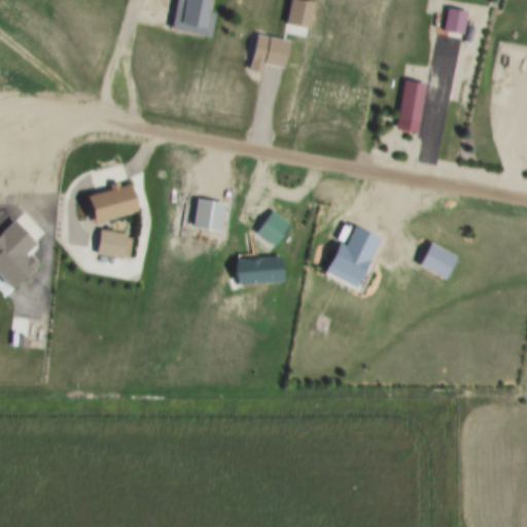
[(175,0),(211,0),(205,35),(171,29),(175,0)]
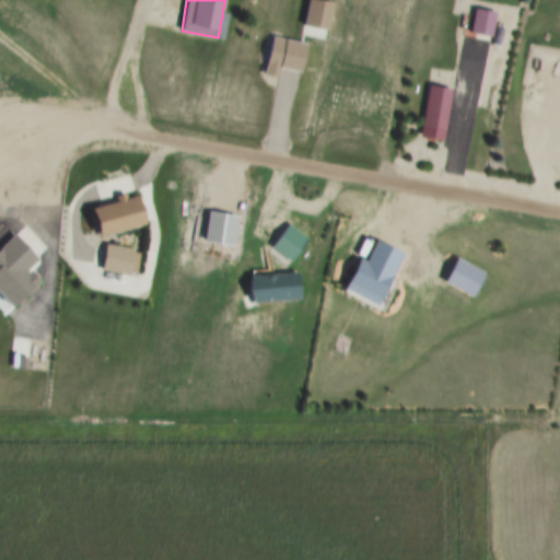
[(476,10),(497,13),(492,36),(471,33),(476,10)]
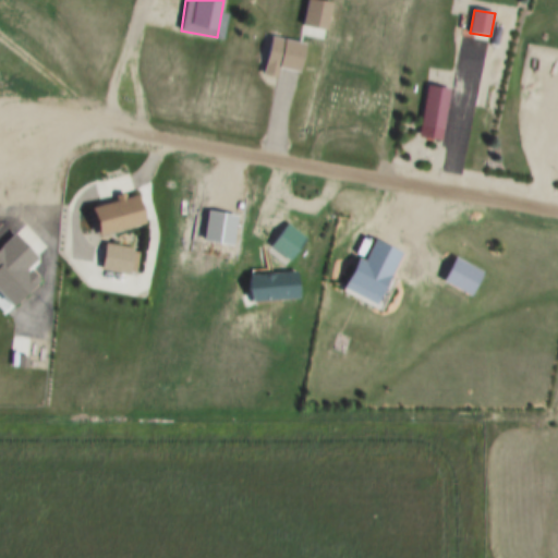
[(269,36),(306,43),(302,72),(280,68),(278,76),(263,74),(269,36)]
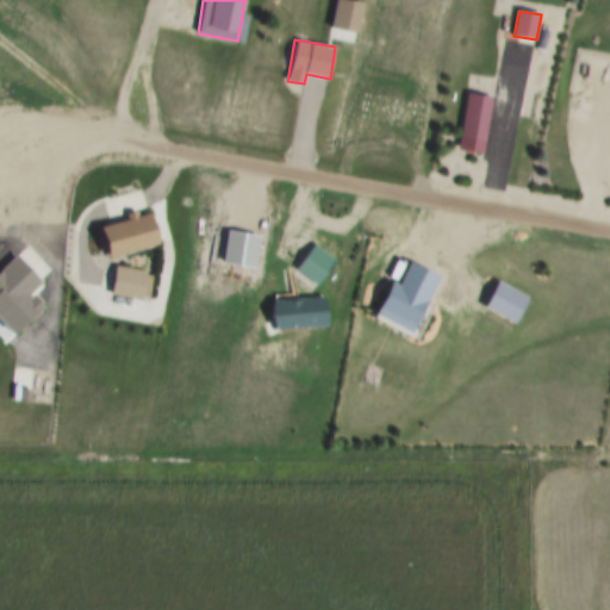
[(470,94),(493,99),(484,154),(460,149),(470,94)]
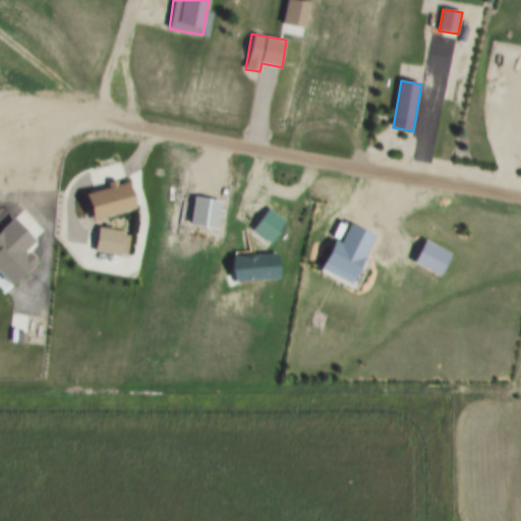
[(119,186),(129,183),(137,209),(95,221),(88,195),(110,189),(108,184),(118,181),(119,186)]
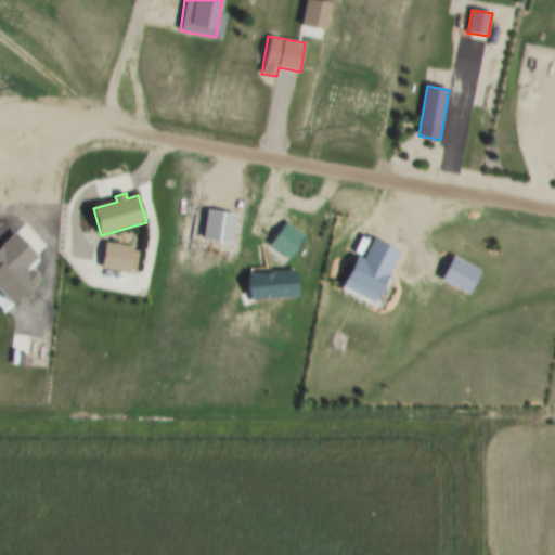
[(268,245),(285,222),(306,239),(288,260),(268,245)]
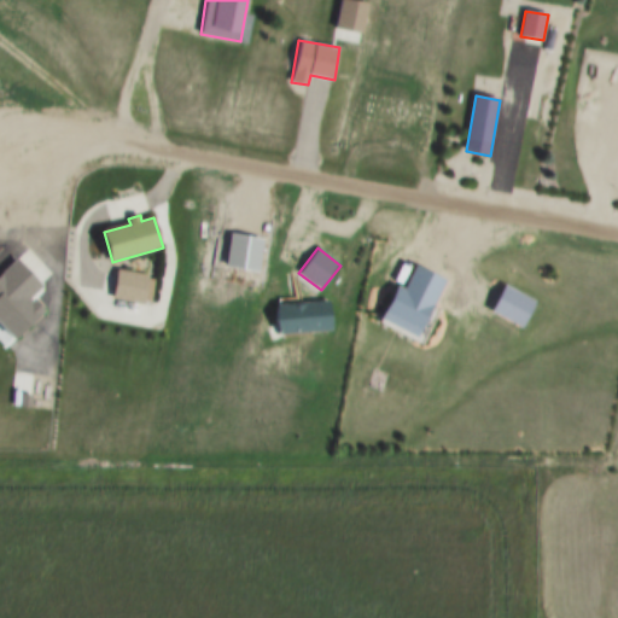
[(0,338),(0,273),(16,258),(41,287),(31,296),(46,312),(16,339),(10,333),(1,340),(0,338)]
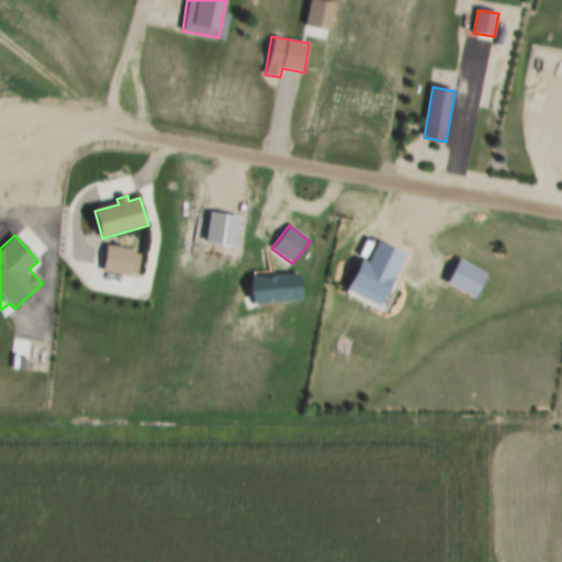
[(362,260),(368,263),(380,242),(406,255),(379,308),(346,292),(362,260)]
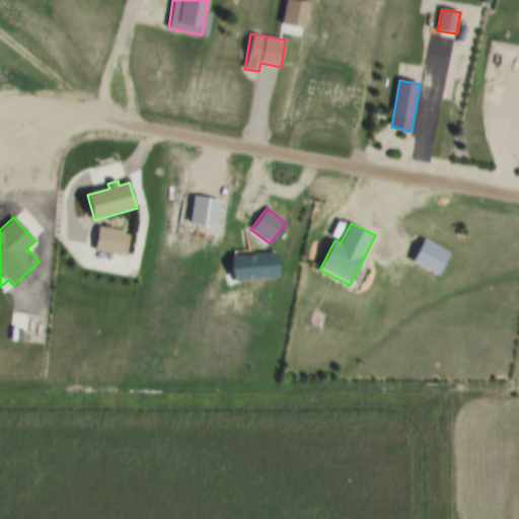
[(99,227),(126,231),(122,253),(95,249),(99,227)]
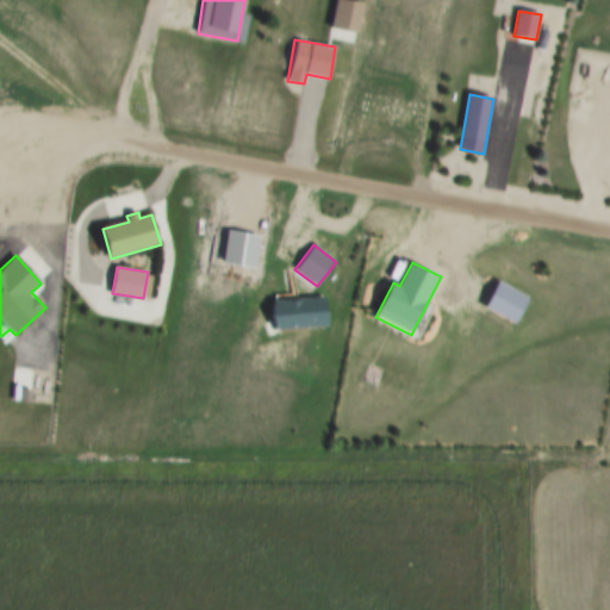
[(498,280),(529,297),(515,324),(484,307),(498,280)]
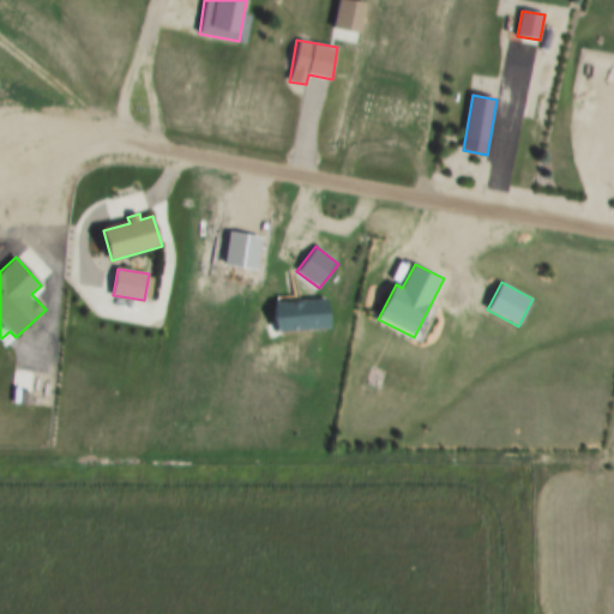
[(274,304),(326,299),(329,326),(276,331),(274,304)]
